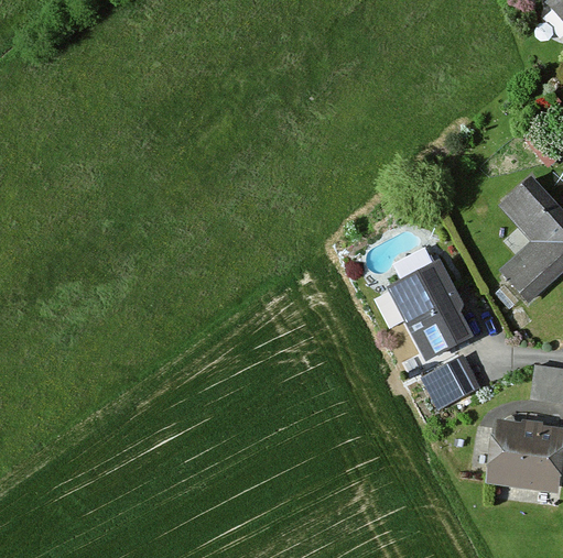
[(551,0),(549,2),(562,18),(562,0),(551,0)]
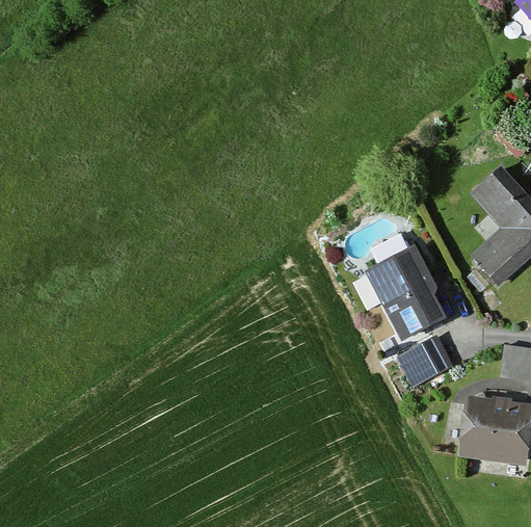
[(530,128),(520,111),(497,127),(515,156),(530,146),(530,128)]
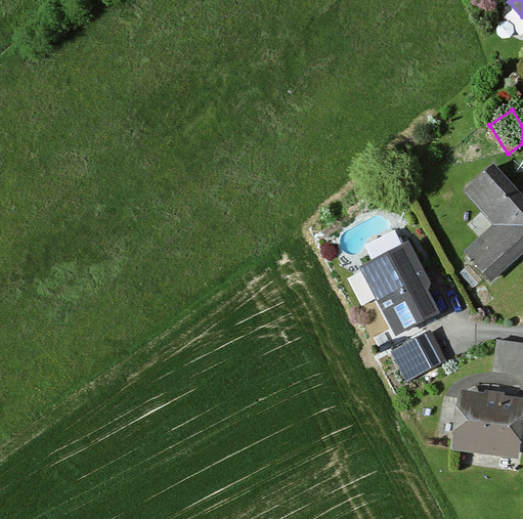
[(522,195),(493,161),(463,188),(493,223),(466,247),(491,276),(522,249),(522,195)]
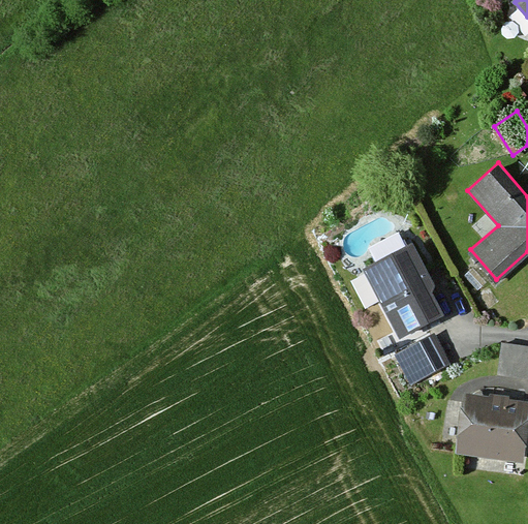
[(411,246),(363,270),(399,340),(445,318),(411,246)]
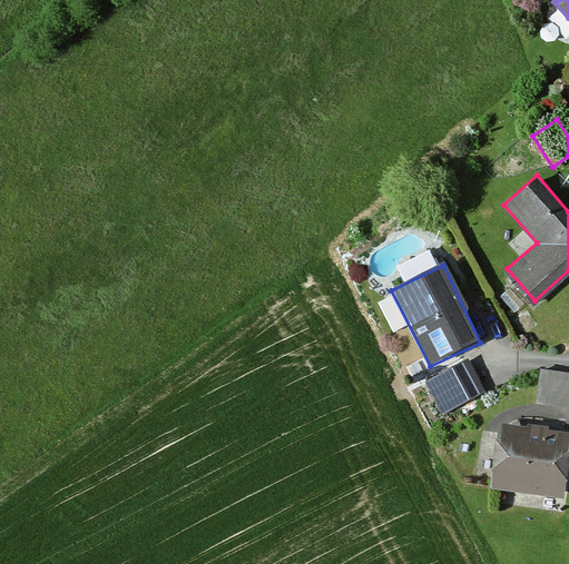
[(469,357),(427,378),(443,411),(486,389),(469,357)]
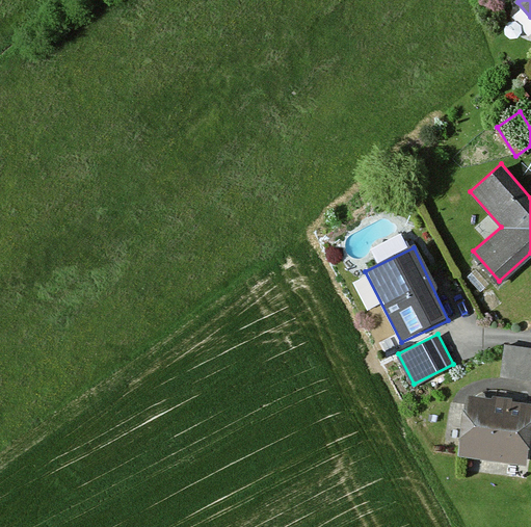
[(530,349),(506,346),(502,377),(530,380),(530,349)]
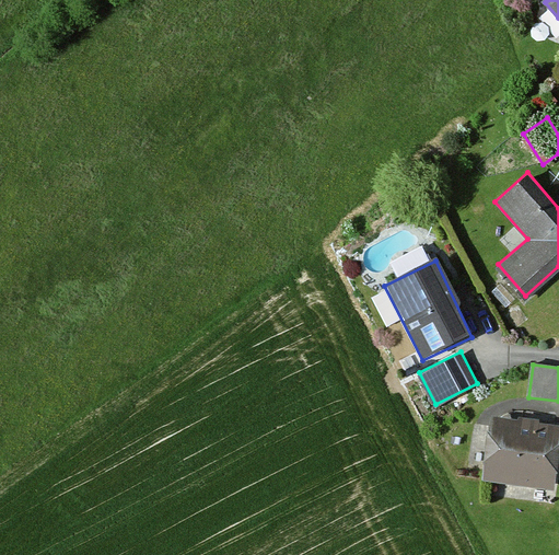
[(558,425),(492,415),(482,481),(557,490),(558,480),(558,425)]
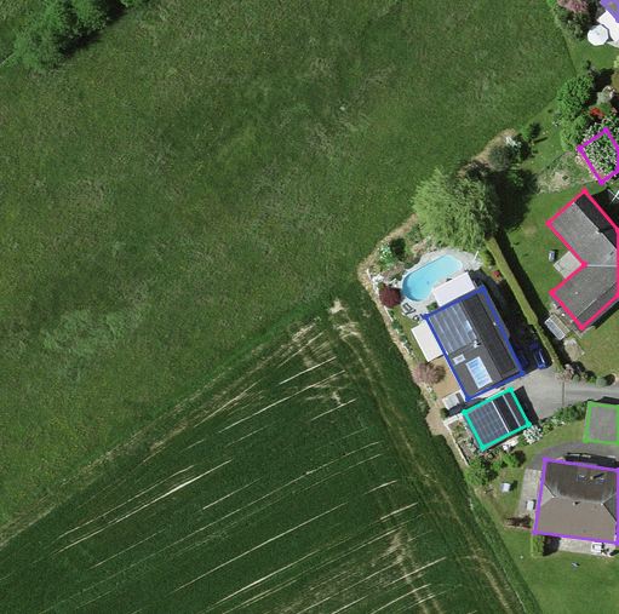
All buildings are outlined.
